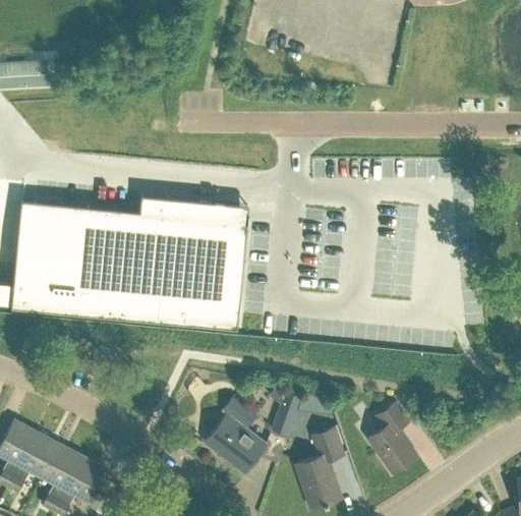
[(0,91),(48,89),(47,63),(0,65),(0,91)]
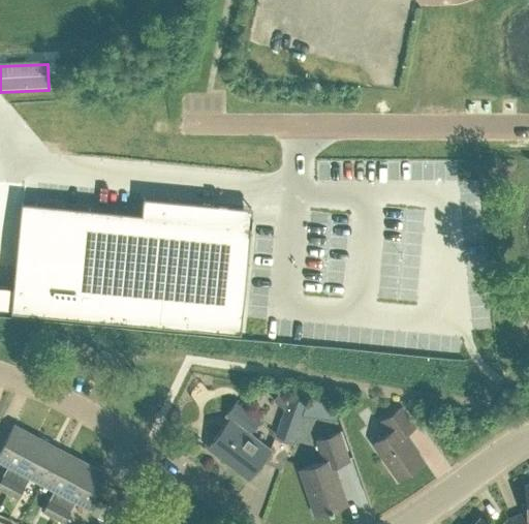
[(23,204),(10,314),(240,336),(251,213),(145,202),(144,218),(23,204)]
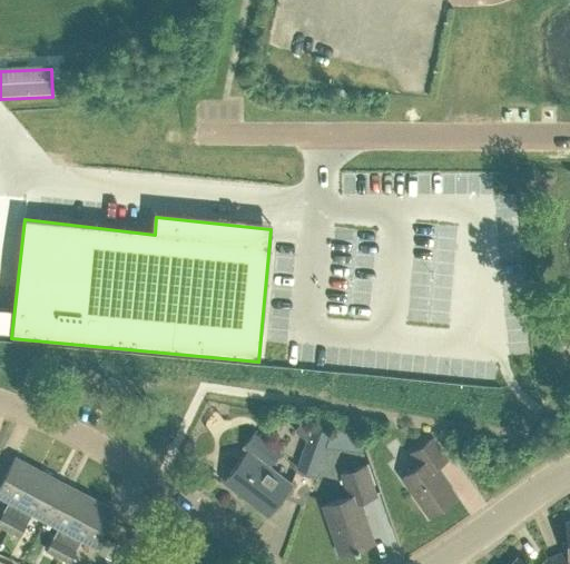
[(312,431),(296,473),(313,480),(328,437),(312,431)]
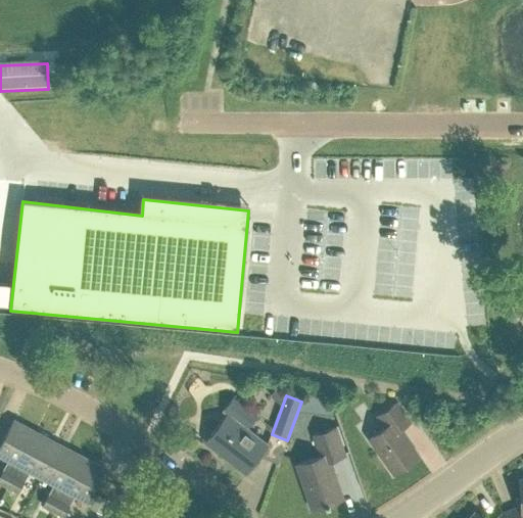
[(204,445),(245,476),(268,446),(247,431),(256,419),(233,401),(223,415),(227,417),(204,445)]
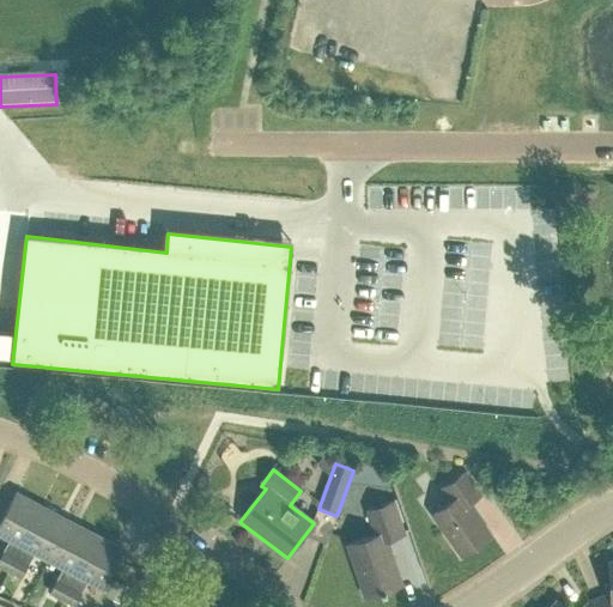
[(435,520),(462,562),(492,539),(469,509),(483,501),(465,478),(442,495),(450,507),(435,520)]
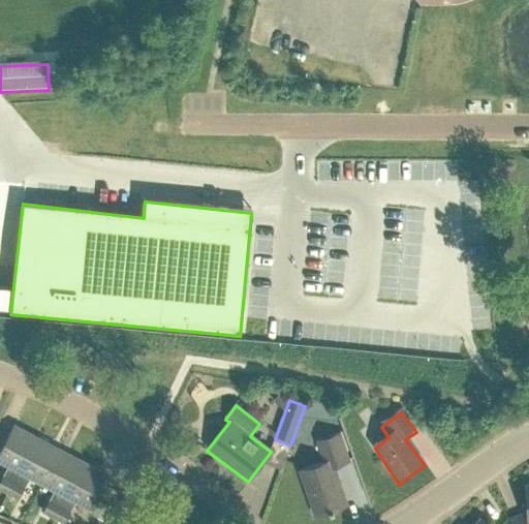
[(0,483),(0,493),(6,496),(36,441),(12,429),(0,452),(0,466),(7,470),(0,483)]
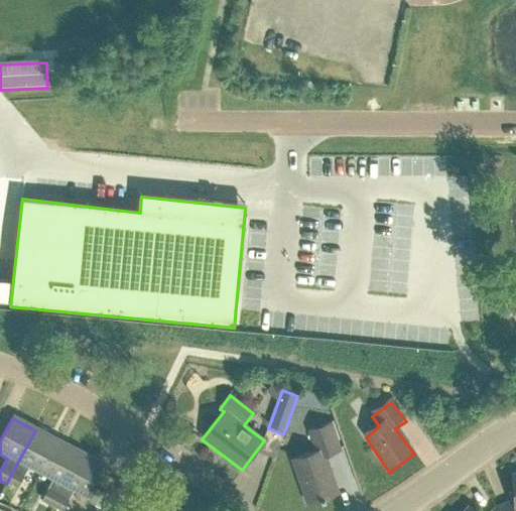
[(292,463),(307,507),(339,497),(327,460),(342,455),(332,426),(308,434),(315,455),(292,463)]
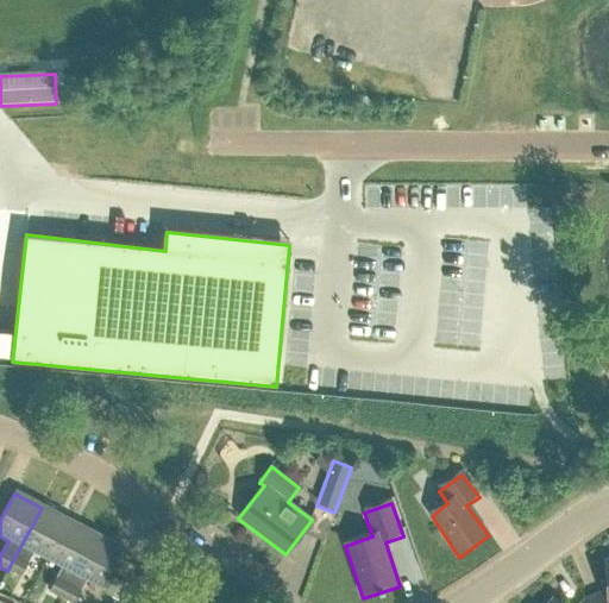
[(42,508),(7,571),(20,578),(32,554),(46,563),(68,522),(42,508)]
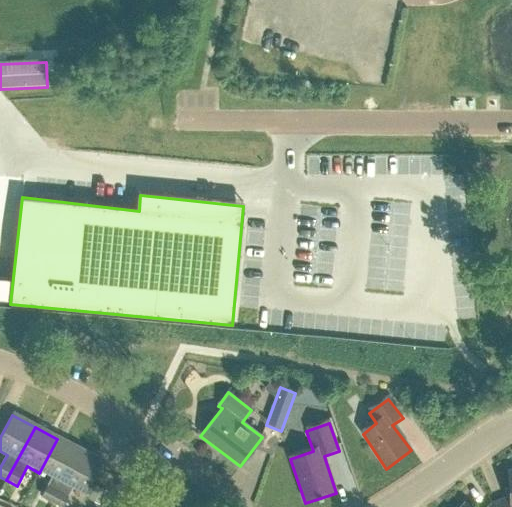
[(57,439),(39,473),(51,479),(41,498),(52,504),(80,451),(57,439)]
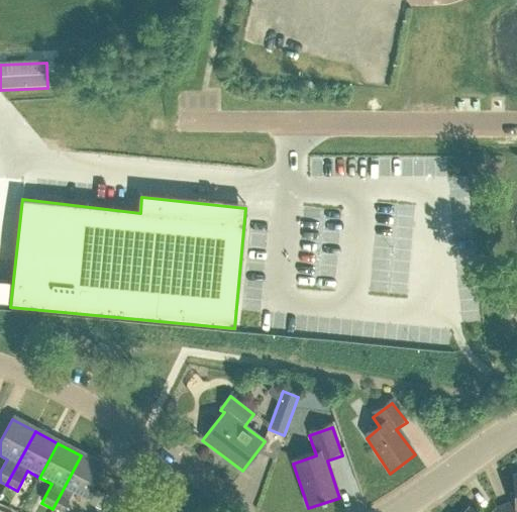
[(81,455),(53,509),(57,511),(65,511),(73,495),(85,502),(103,468),(81,455)]
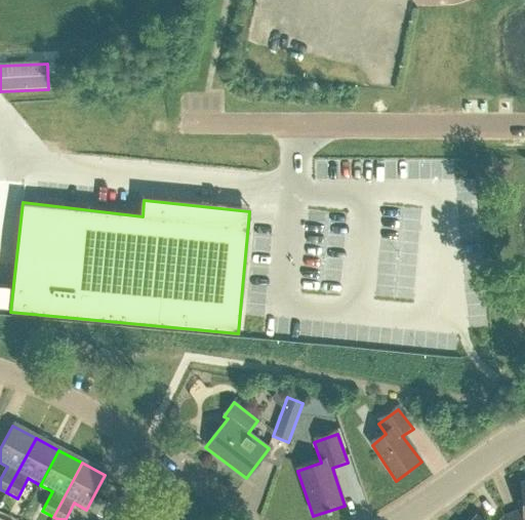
[(522,513),(505,519),(524,519),(524,484),(521,485),(522,513)]
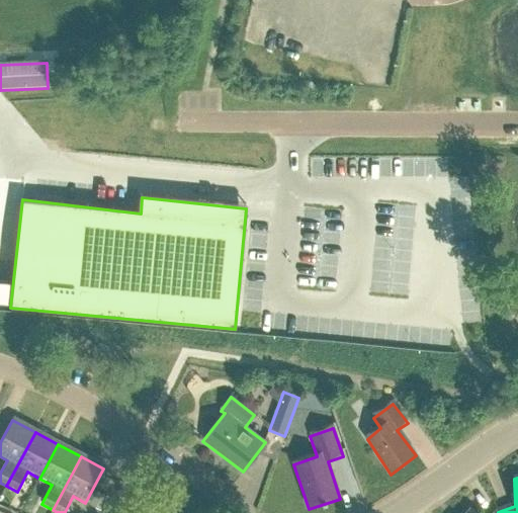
[(96,495),(90,508),(98,512),(100,512),(106,499),(96,495)]
